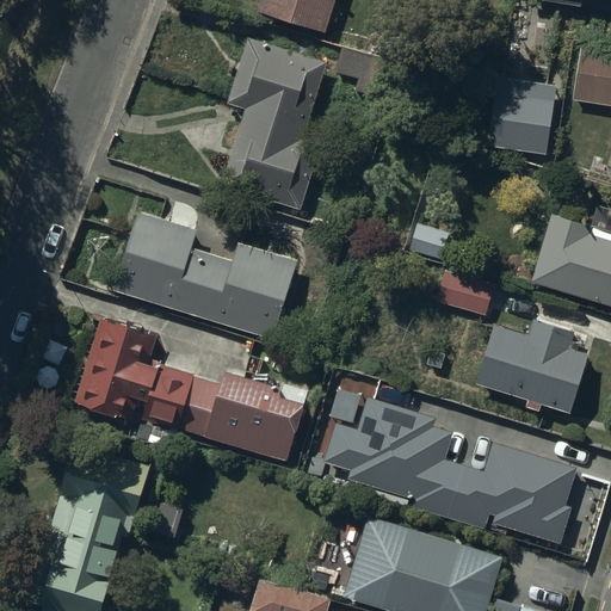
[(337,0),(261,0),(258,13),(327,35),(337,0)]
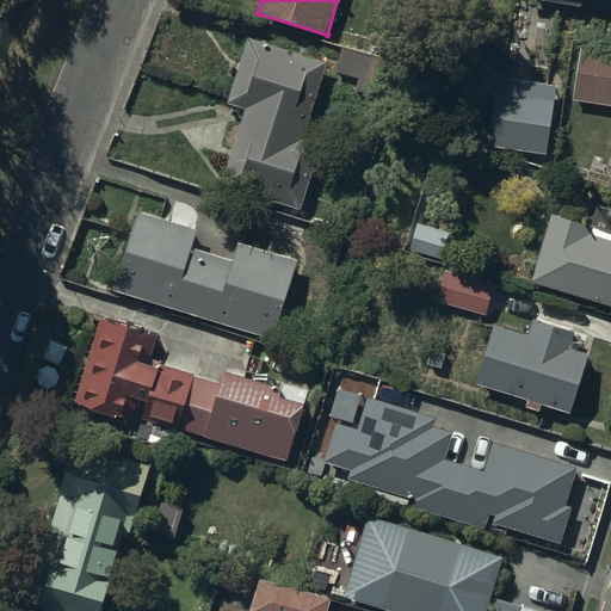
[(304,139),(326,68),(334,71),(334,73),(358,80),(352,99),(372,106),(387,62),(281,29),(275,47),(248,38),(228,105),(245,110),(221,186),(302,211),(323,144),(304,139)]
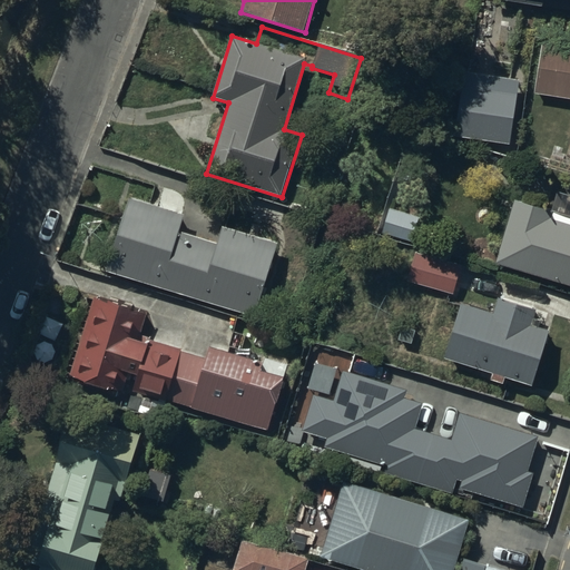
[(569,46),(542,41),(534,94),(569,99),(569,46)]
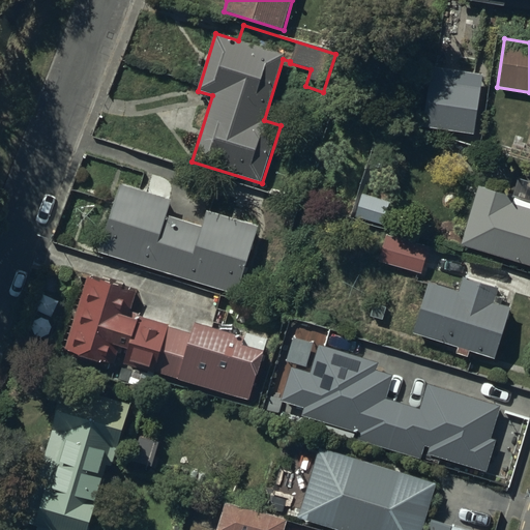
[(482,76),(432,67),(423,127),(473,135),(482,76)]
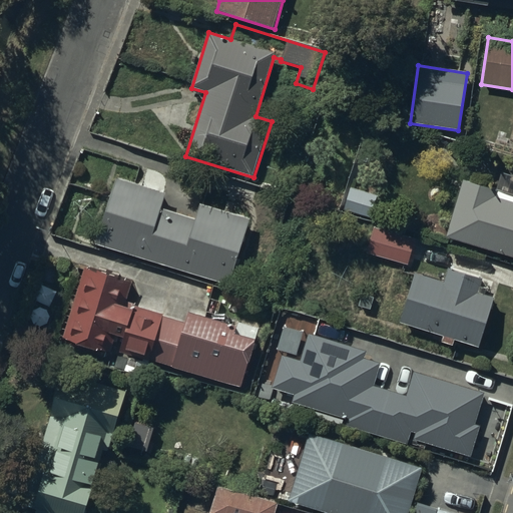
[(166,194),(117,177),(95,244),(228,287),(251,220),(201,203),(195,219),(161,208),(166,194)]
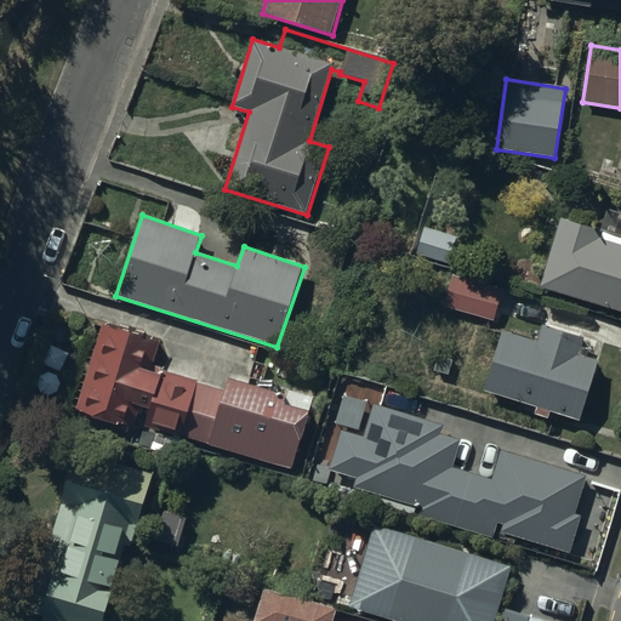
[(563,220),(541,288),(620,312),(620,234),(587,224),(587,227),(563,220)]
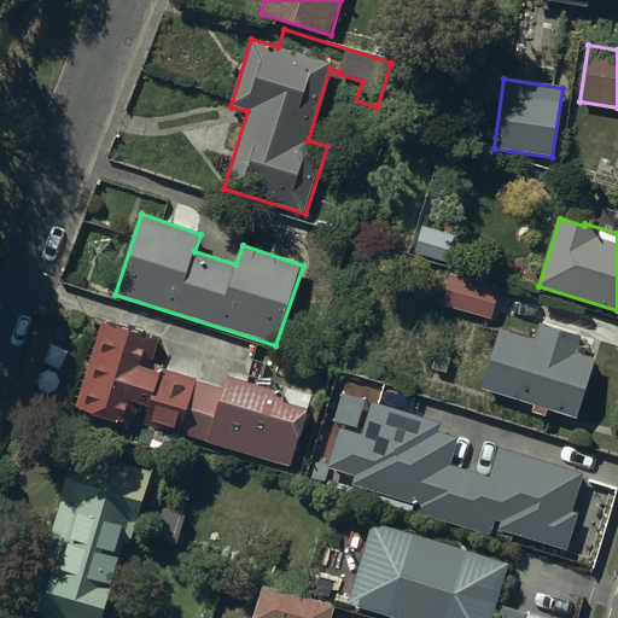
[(455,233),(424,223),(415,254),(447,263),(455,233)]
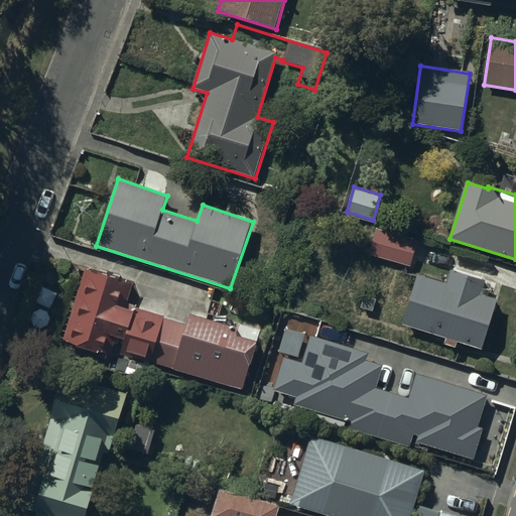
[(418,240),(376,228),(369,256),(410,268),(418,240)]
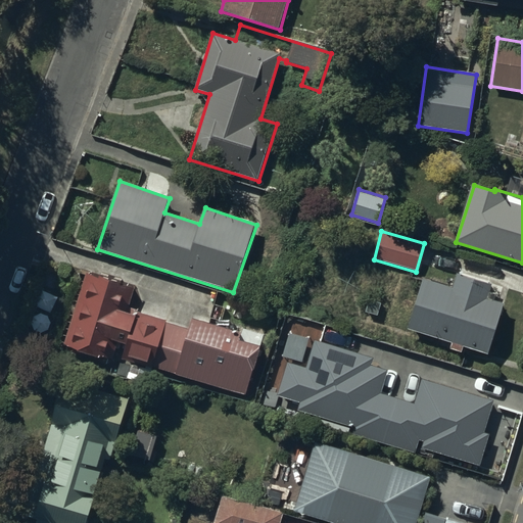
[(454,288),(424,279),(408,330),(452,344),(450,348),(462,352),(464,347),(489,355),(505,304),(488,299),(492,285),(458,274),(454,288)]
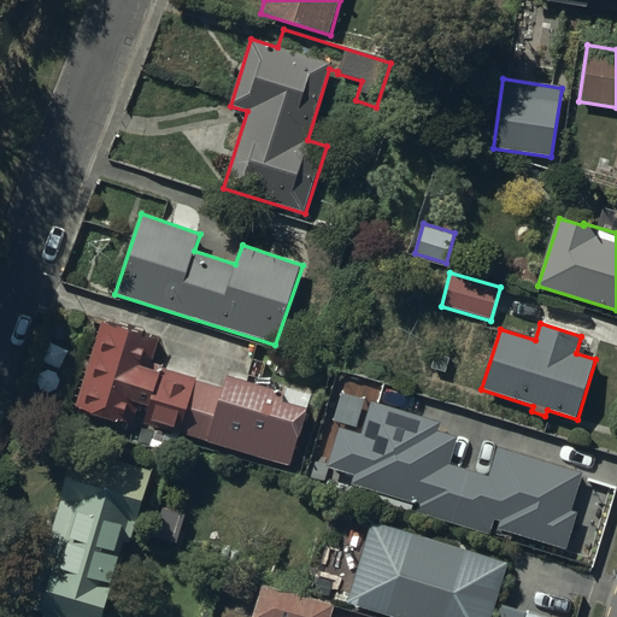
[(159,341),(103,324),(76,405),(93,416),(116,422),(135,423),(140,404),(150,406),(144,423),(291,468),(307,410),(283,403),(286,394),(228,376),(225,387),(160,368),(159,372),(150,369),(159,341)]
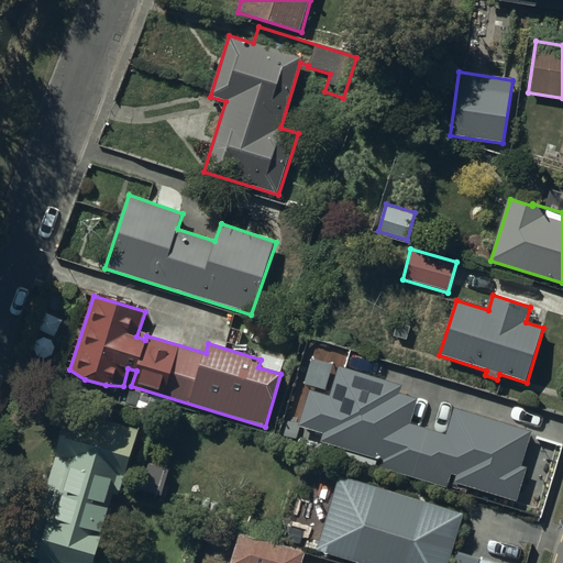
[(330,397),(310,390),(298,428),(322,434),(320,442),(381,462),(379,468),(448,489),(452,475),(455,476),(453,483),(516,503),(527,468),(521,467),(532,433),(455,409),(446,435),(410,423),(418,400),(399,394),(403,385),(340,365),(330,397)]
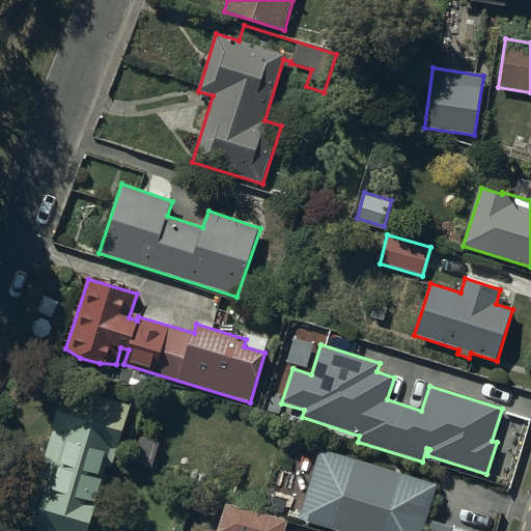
[(111,479),(131,407),(65,387),(26,524),(38,527),(36,530),(89,530),(104,477),(111,479)]
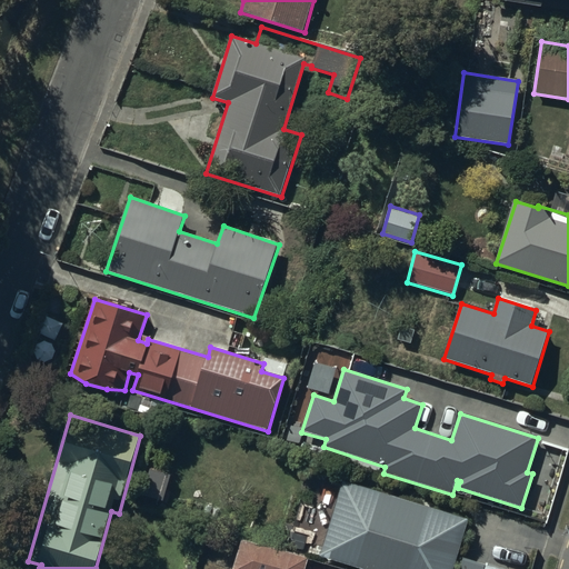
[(358,568),(453,568),(469,520),(343,481),(320,557),(358,568)]
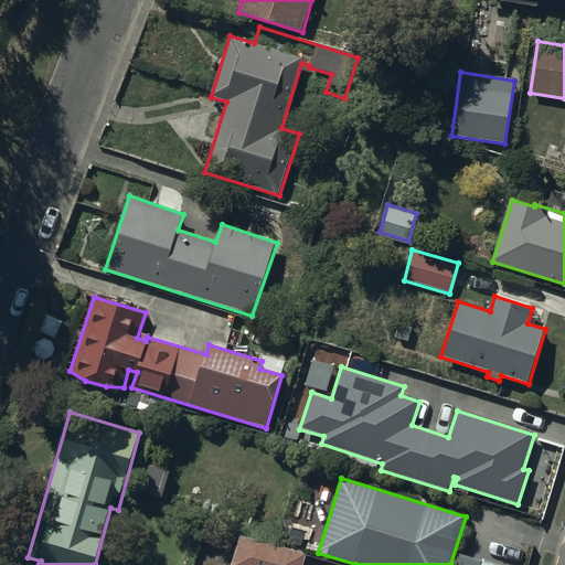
[(237,534),(228,564),(300,564),(305,552),(237,534)]
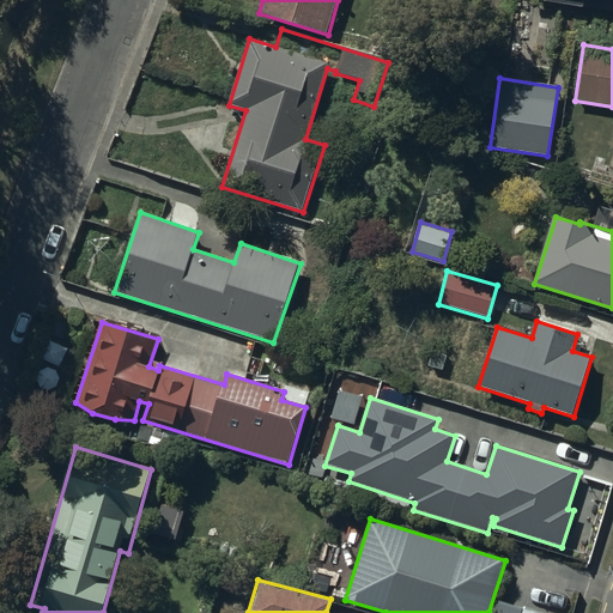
[(495,612),(540,612),(499,600),(495,612)]
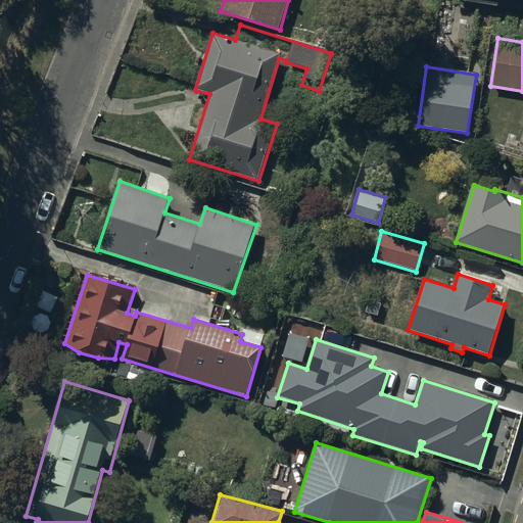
All buildings are outlined.
